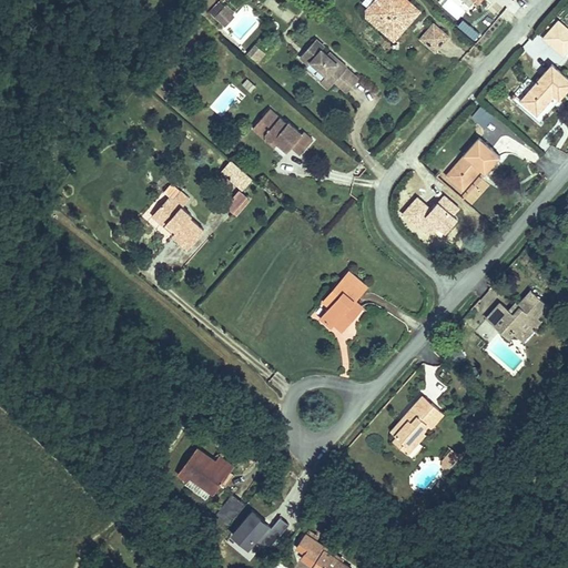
[(367,16),(394,38),(418,9),(408,0),(373,0),(367,8),(367,16)]
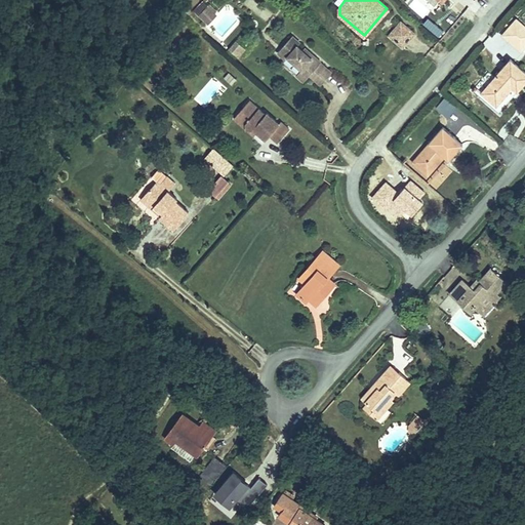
[(204,29),(215,17),(206,9),(196,19),(204,29)]
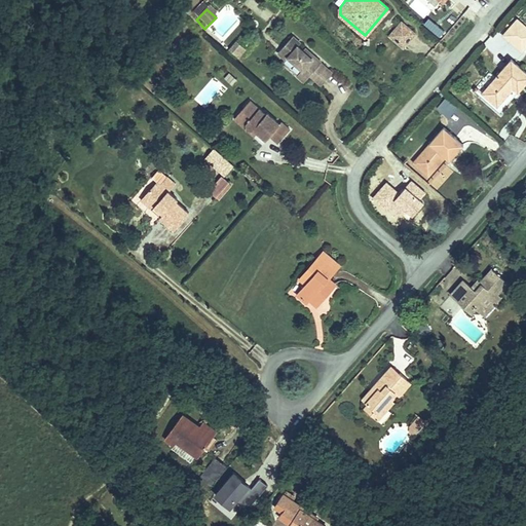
[(525,27),(517,19),(502,34),(515,45),(525,34),(525,27)]
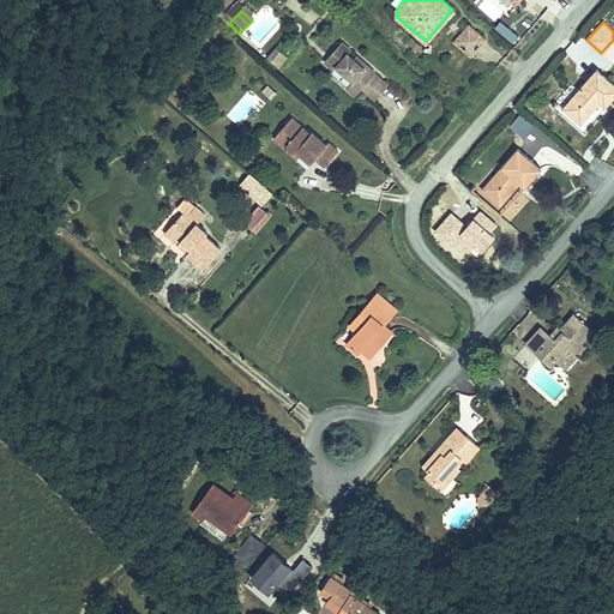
[(455,38),(470,54),(485,37),(469,23),(455,38)]
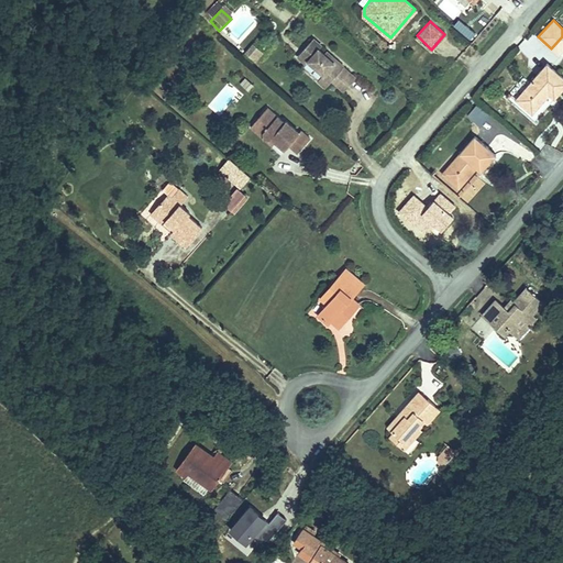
[(558,54),(562,46),(562,36),(551,48),(558,54)]
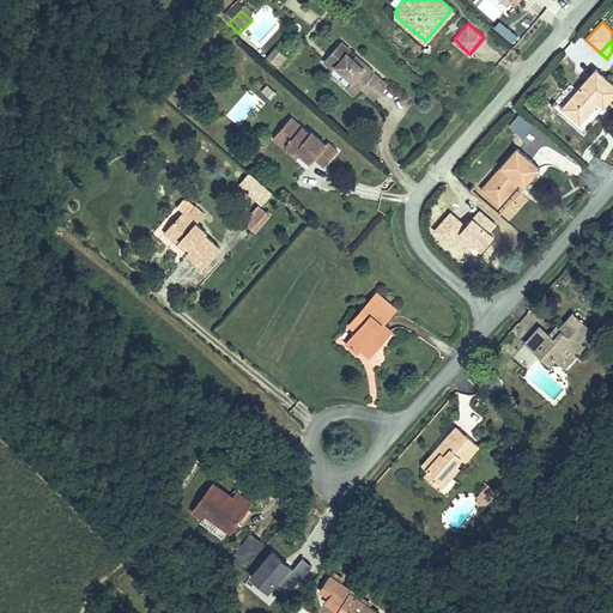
[(378,96),(386,89),(372,77),(372,76),(353,59),(351,62),(345,56),(349,53),(339,44),(328,58),(337,66),(333,70),(350,84),(344,91),(353,98),(359,91),(365,85),(378,96)]
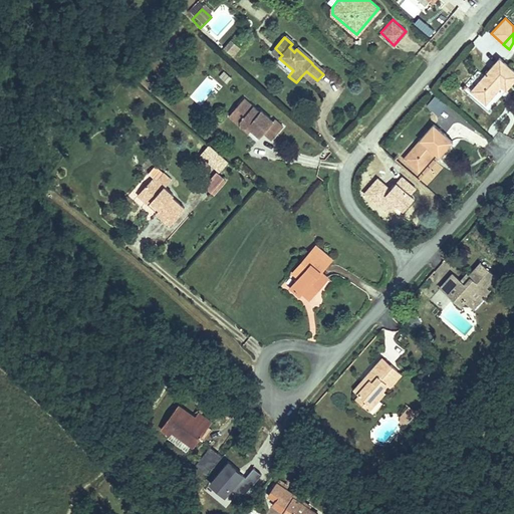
[(239,50),(231,41),(225,47),(234,55),(239,50)]
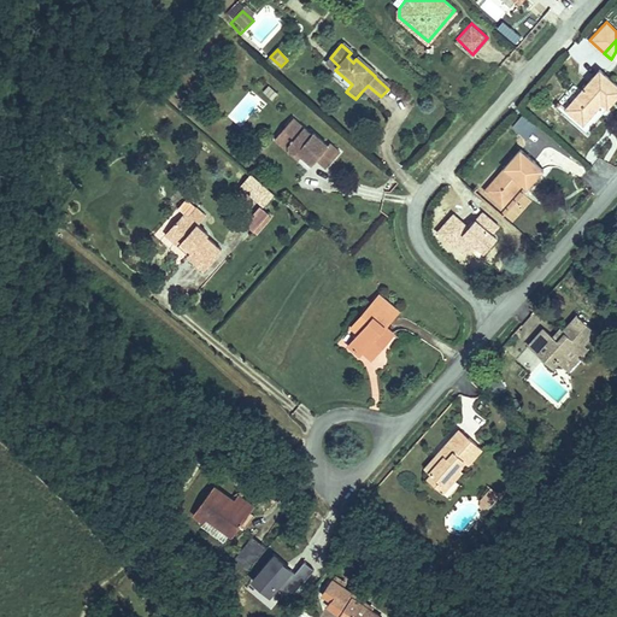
[(616,86),(599,70),(568,106),(583,121),(601,101),(609,109),(616,99),(616,86)]
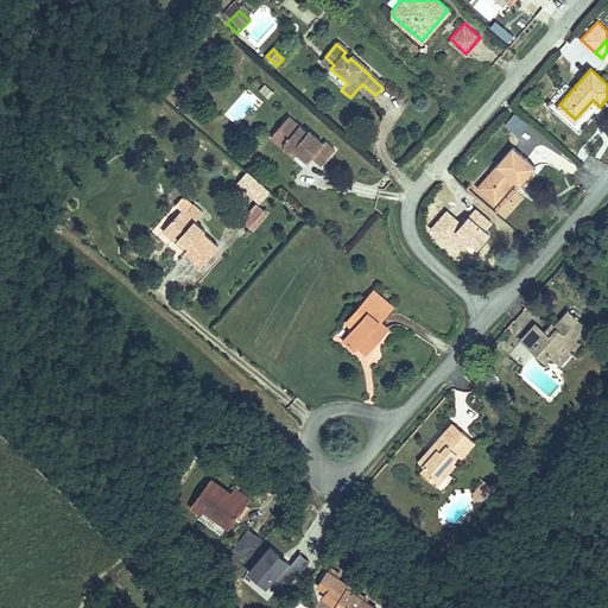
[(356,90),(369,102),(375,95),(362,84),(356,90)]
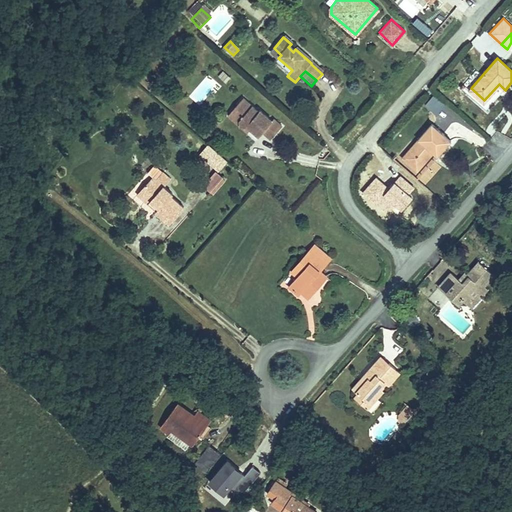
[(232,79),(223,72),(219,77),(228,85),(232,79)]
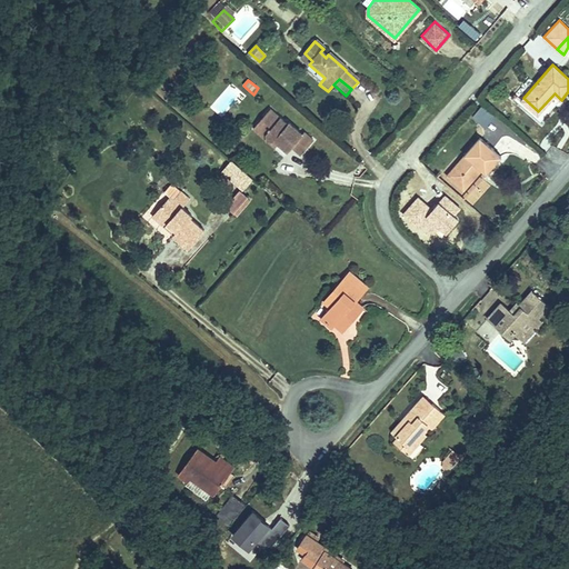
[(300,135),(287,123),(286,125),(268,110),(258,122),(268,131),(265,135),(266,141),(272,141),(277,145),(287,152),(290,148),(300,155),(311,140),(302,132),(300,135)]
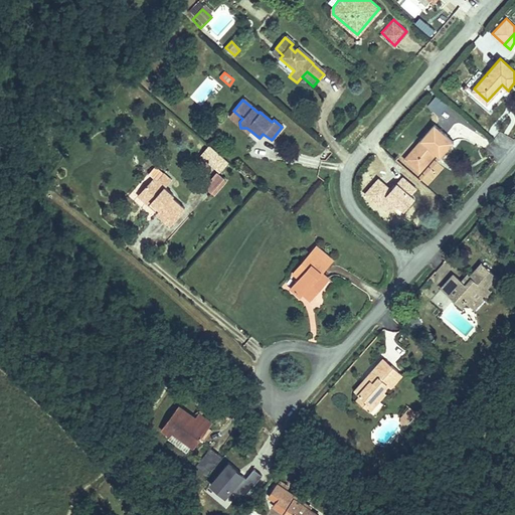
[(242,119),(233,111),(228,118),(240,128),(239,122),(242,119)]
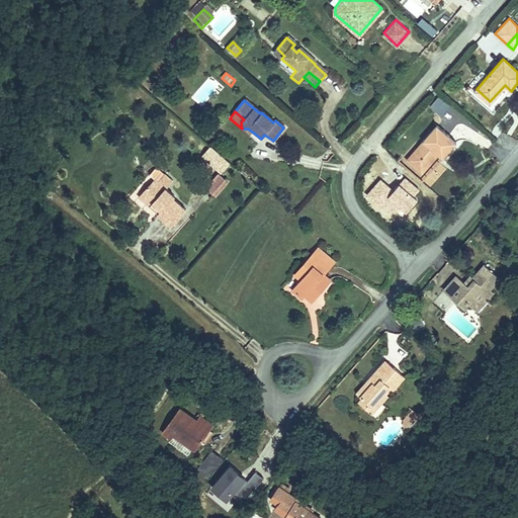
[(434,124),(405,159),(420,172),(436,154),(441,158),(454,142),(434,124)]
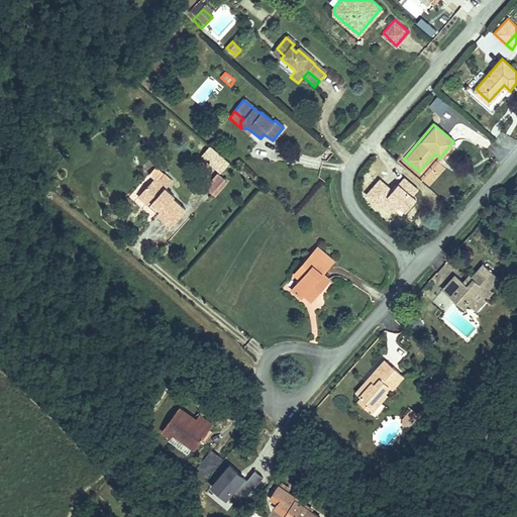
[(220,156),(211,147),(202,158),(212,166),(220,156)]
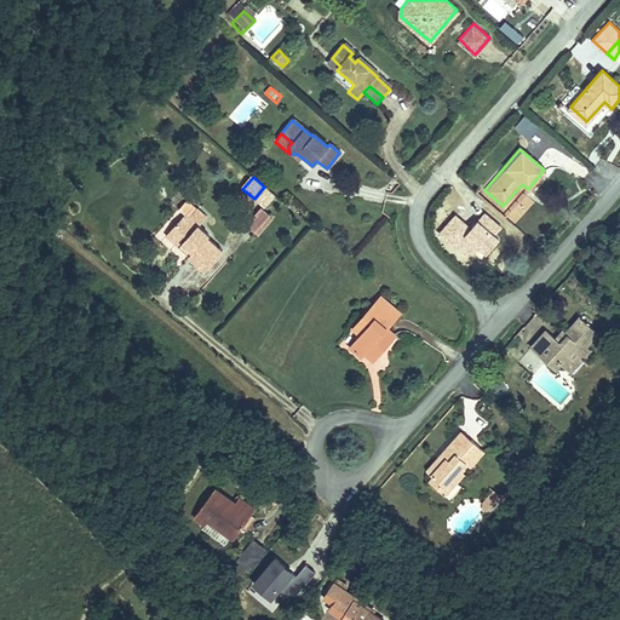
[(276,196),(264,187),(254,199),(265,208),(276,196)]
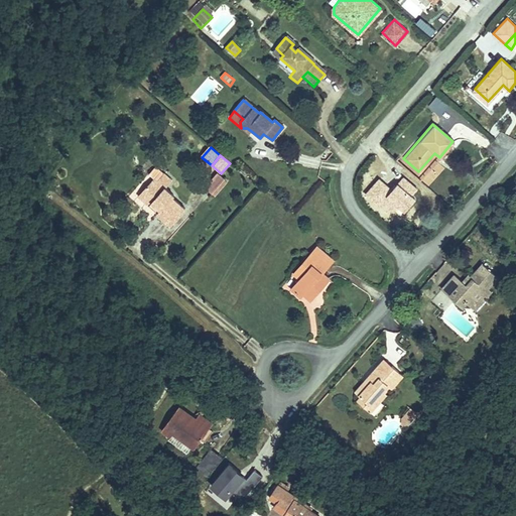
[(157,215),(170,227),(185,210),(172,198),(174,196),(165,187),(172,180),(156,166),(150,174),(155,178),(139,197),(150,206),(155,206),(160,211),(158,214),(157,215)]
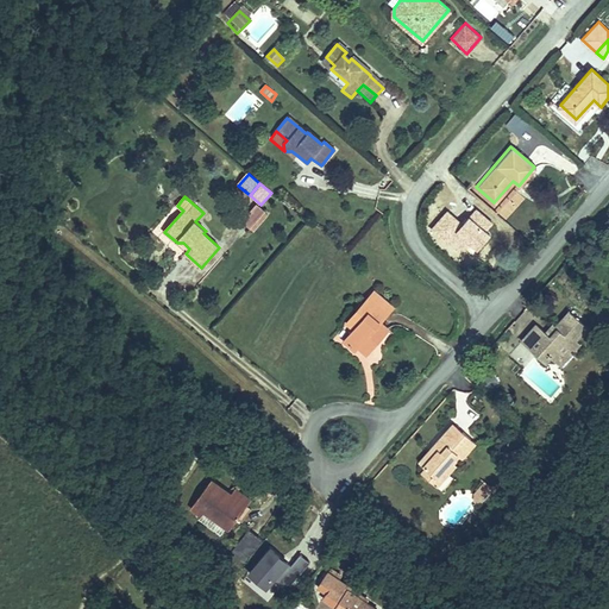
[(243,224),(250,231),(265,213),(258,206),(243,224)]
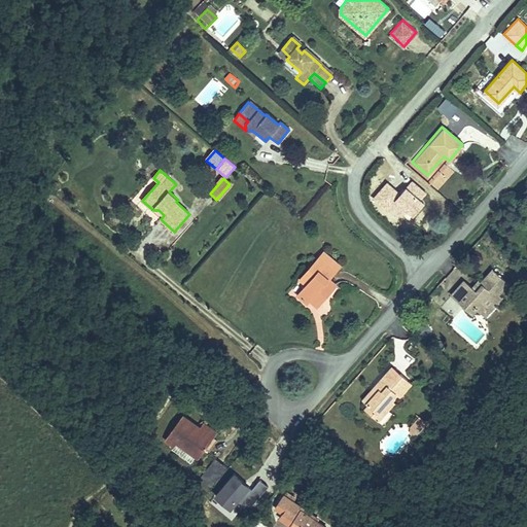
[(313,280),(306,288),(297,297),(307,306),(310,302),(317,307),(336,287),(328,280),(339,269),(324,256),(308,274),(313,280)]
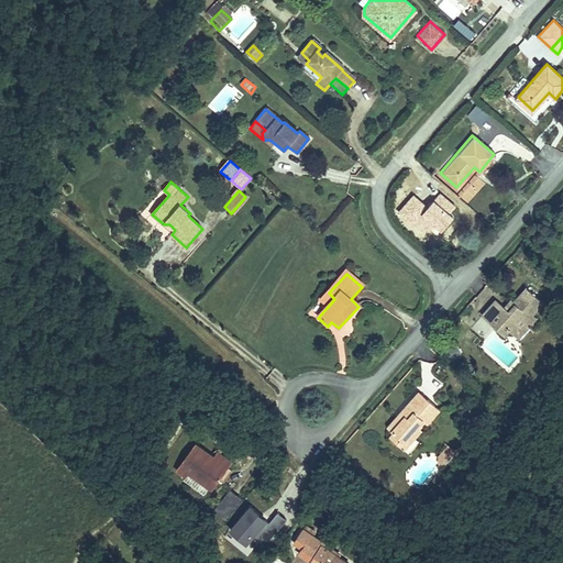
[(496,305),(484,318),(506,338),(509,334),(515,339),(522,331),(517,326),(522,321),(530,329),(538,321),(528,311),(537,302),(523,290),(511,304),(514,305),(506,313),(496,305)]
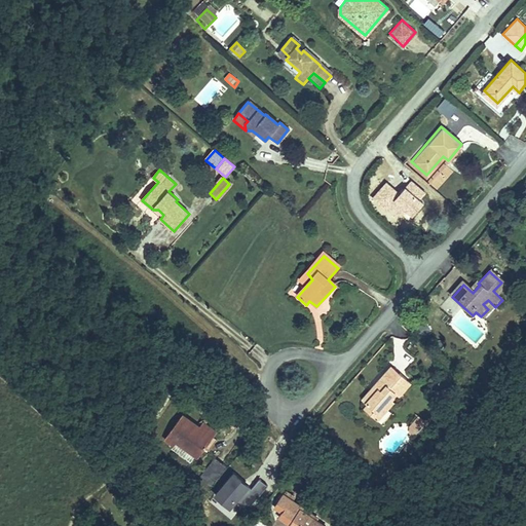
[(299,283),(305,288),(312,279),(307,273),(299,283)]
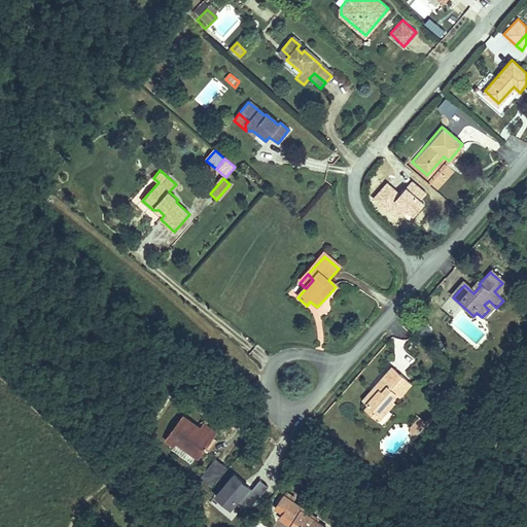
[(391,365),(385,373),(394,380),(400,373),(391,365)]
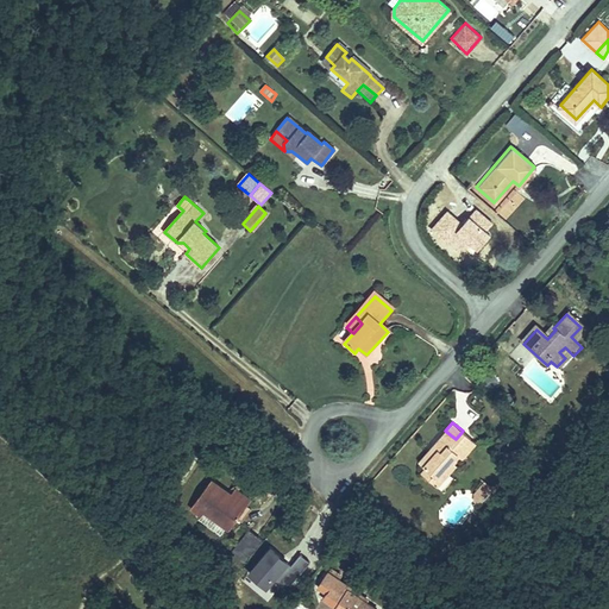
[(456,439),(445,431),(433,444),(427,451),(419,460),(425,465),(419,471),(431,482),(441,470),(446,475),(454,464),(452,460),(457,454),(460,458),(468,449),(464,445),(471,438),(463,431),(456,439)]
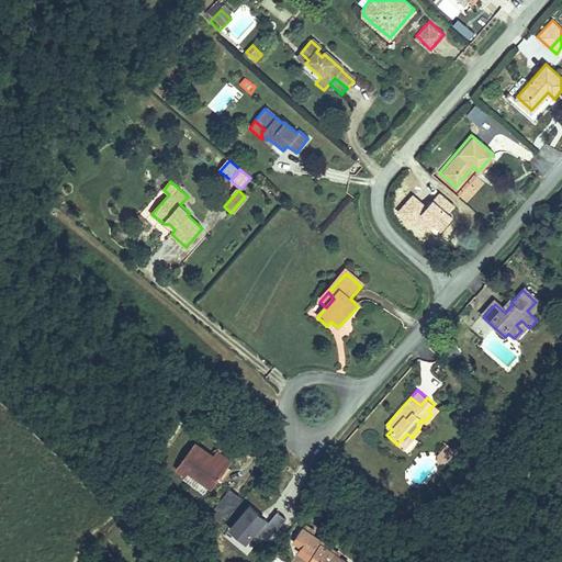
[(412,438),(407,434),(397,445),(402,448),(412,438)]
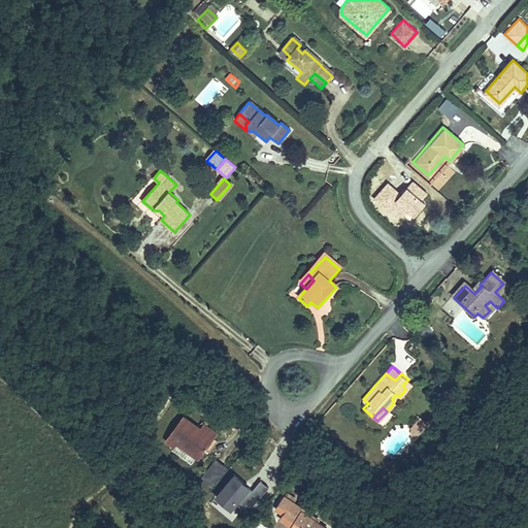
[(175,425),(165,438),(175,447),(178,442),(199,457),(213,436),(201,428),(183,415),(175,425)]
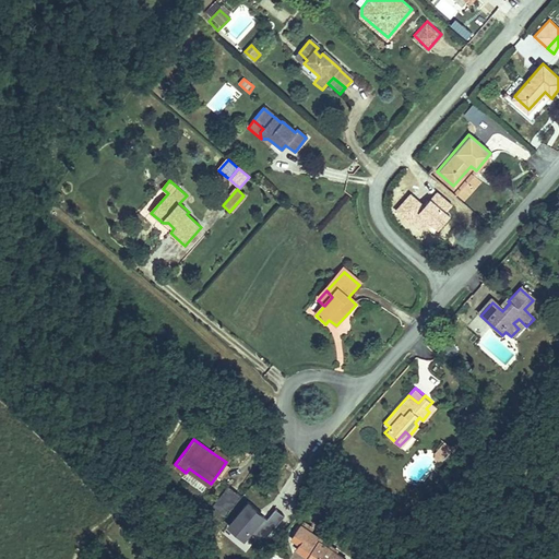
[(452,447),(444,441),(439,448),(435,452),(436,459),(439,462),(447,453),(452,447)]
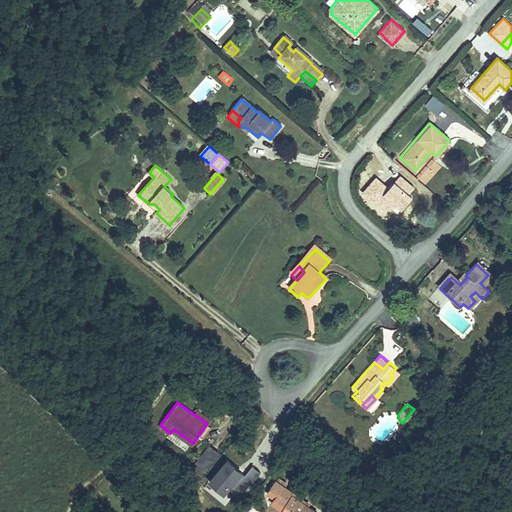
[(200,408),(195,415),(207,423),(212,416),(200,408)]
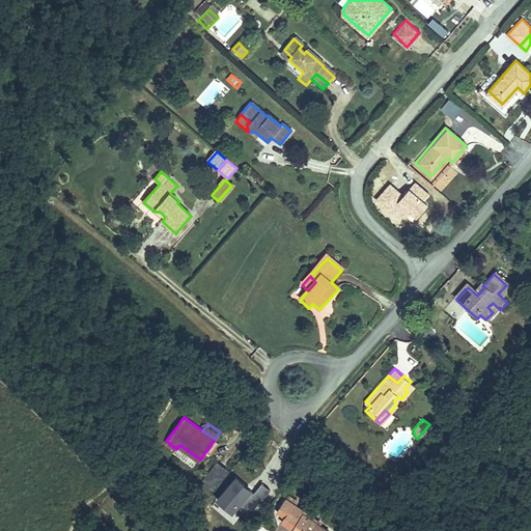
[(213,491),(228,470),(217,460),(200,481),(213,491)]
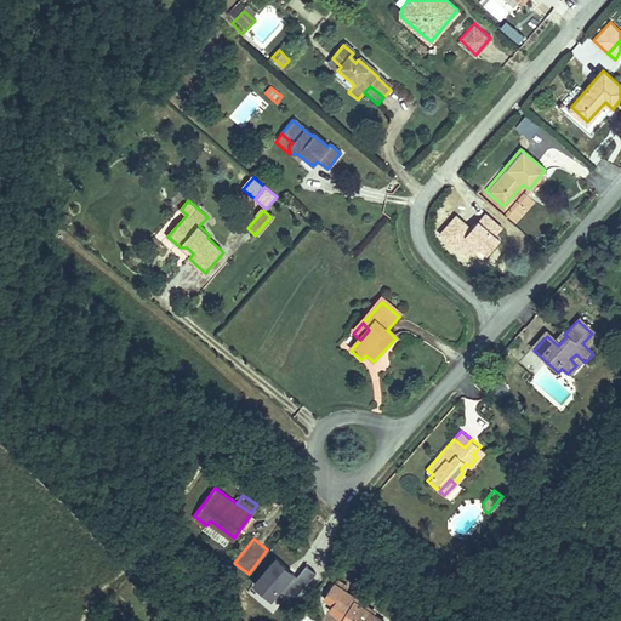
[(291,599),(315,571),(306,563),(296,575),(275,557),(254,582),(271,597),(278,588),(291,599)]
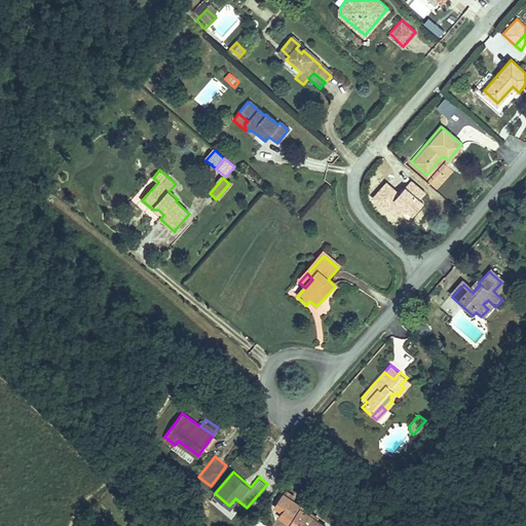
[(284,491),(272,506),(278,512),(275,516),(289,525),(322,525),(309,516),(312,513),(284,491)]
